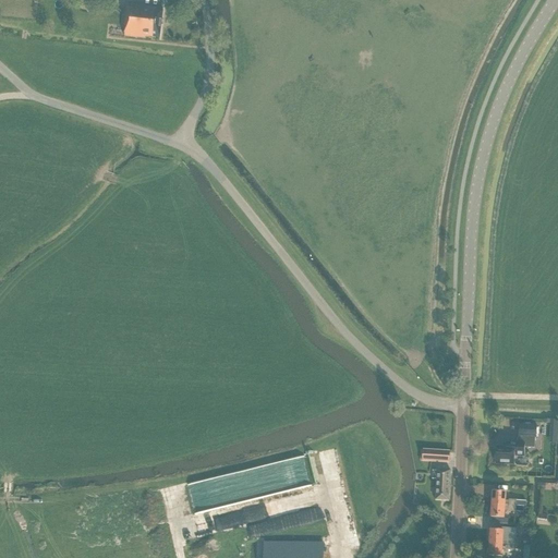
[(145,36),(159,38),(164,9),(126,4),(124,26),(125,26),(124,36),(145,38),(145,36)]
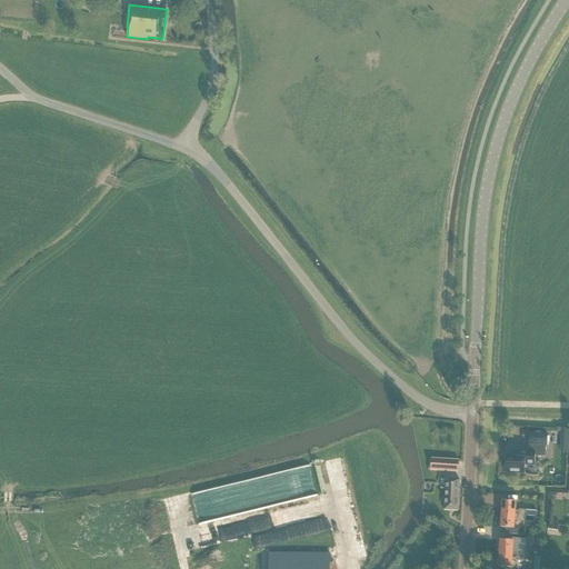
[(528,452),(516,451),(516,457),(506,457),(506,463),(505,466),(505,469),(506,470),(506,472),(525,473),(525,465),(528,465),(528,462),(535,462),(536,456),(545,457),(546,447),(547,447),(548,435),(529,433),(529,446),(528,452)]
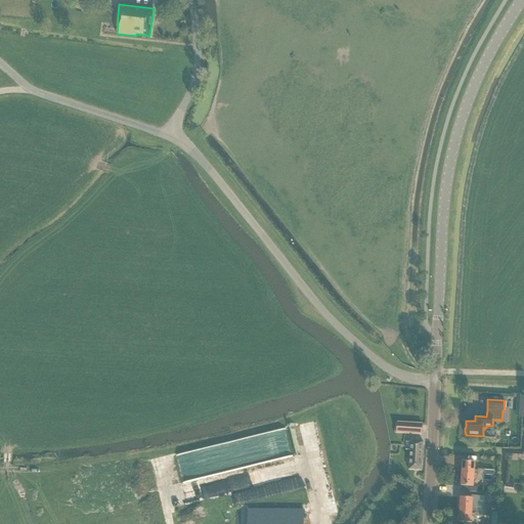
[(398,434),(423,435),(423,425),(398,424),(398,434)]
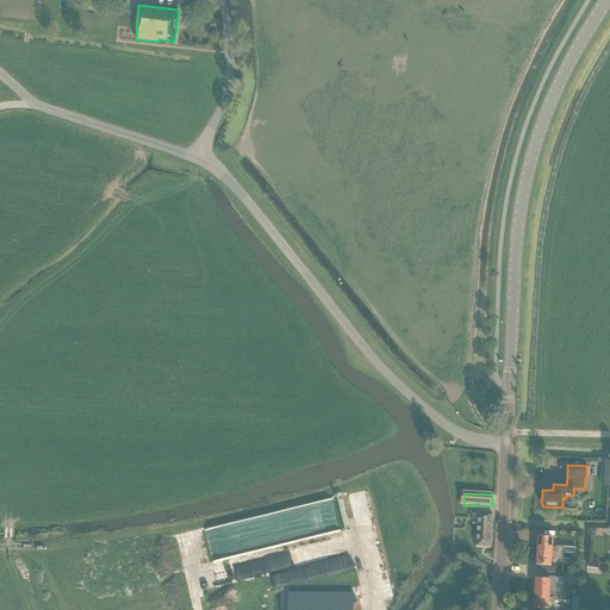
[(475,547),(491,548),(492,515),(478,514),(478,515),(473,515),(473,524),(477,524),(475,547)]
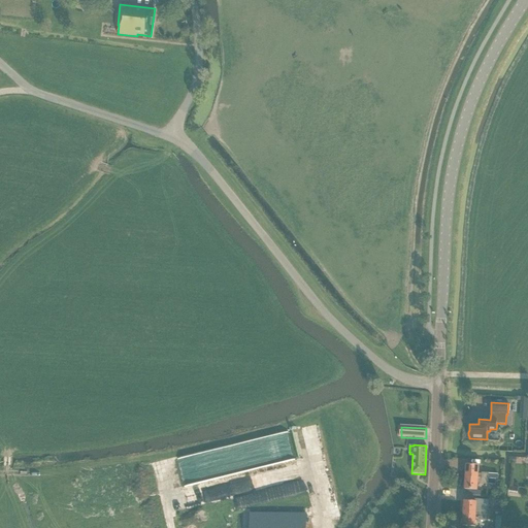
[(498,480),(498,474),(488,473),(482,473),(482,474),(477,474),(479,466),(466,465),(465,477),(495,480),(498,480)]
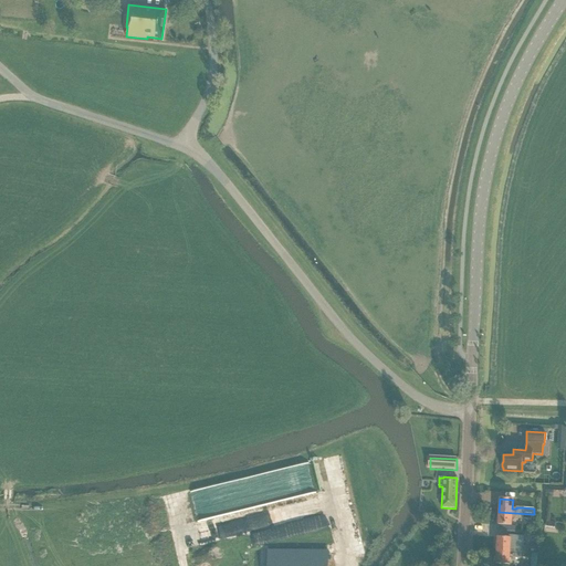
[(516,517),(515,519),(530,520),(531,514),(499,512),(498,525),(511,525),(512,516),(516,517)]
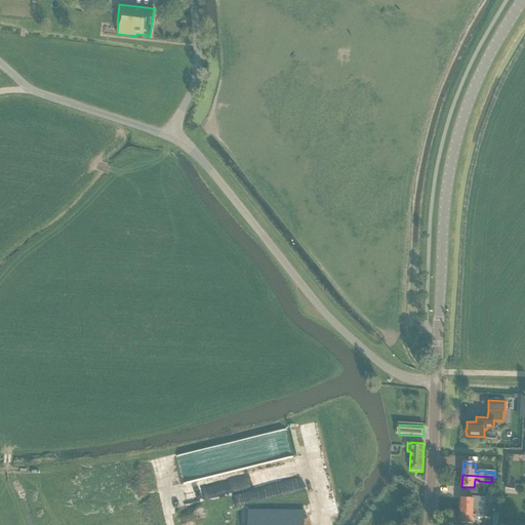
[(474,499),(461,498),(460,511),(489,513),(489,508),(477,507),(477,508),(473,508),(474,499)]
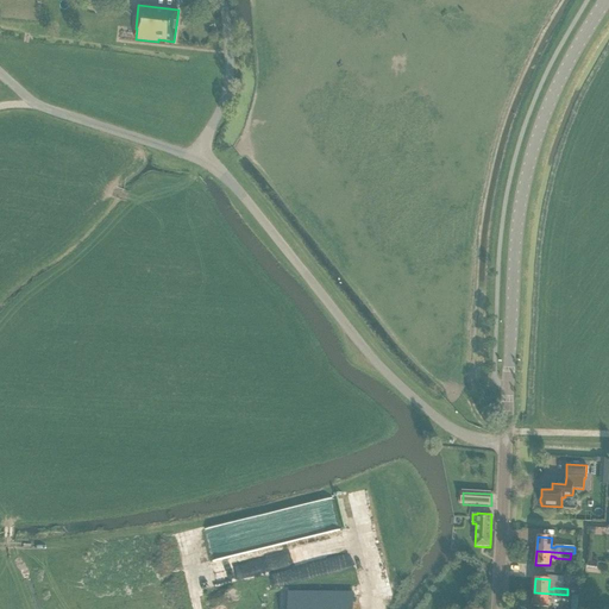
[(289,608),(353,608),(353,592),(289,592),(289,608)]
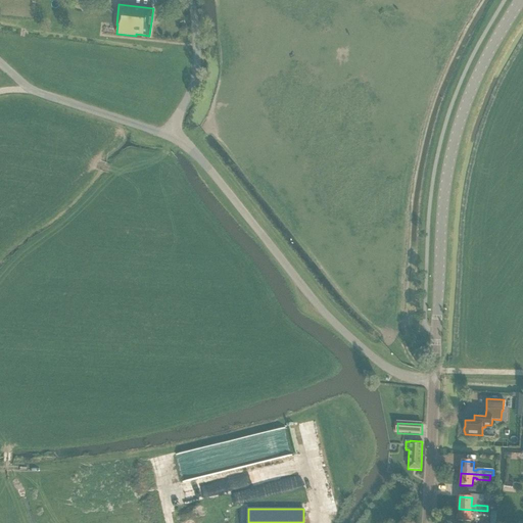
[(487,516),(487,511),(459,509),(458,521),(470,521),(471,513),(474,514),(474,515),(487,516)]
